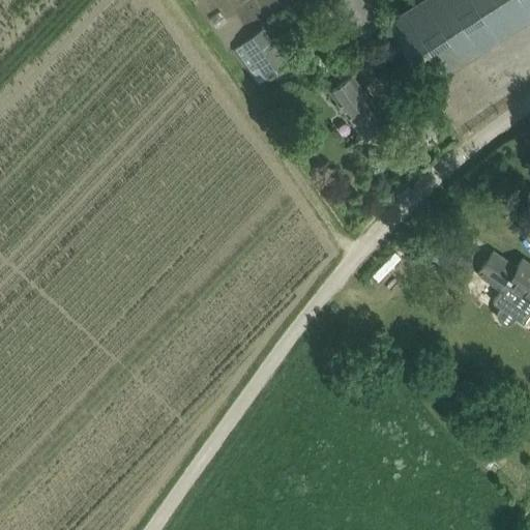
[(331,0),(359,39),(383,23),(366,0),(331,0)]
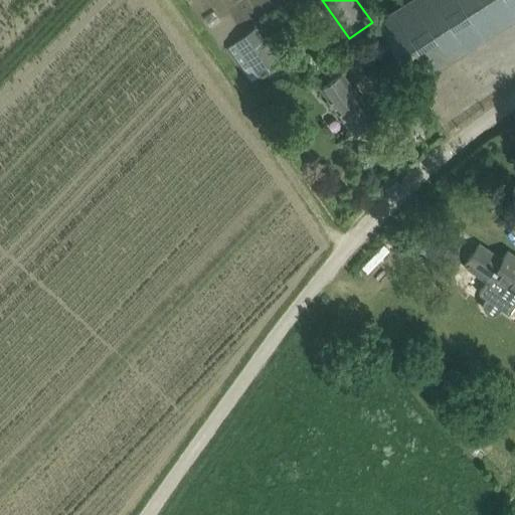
[(514,0),(414,0),(378,24),(413,78),(514,12),(514,0)]
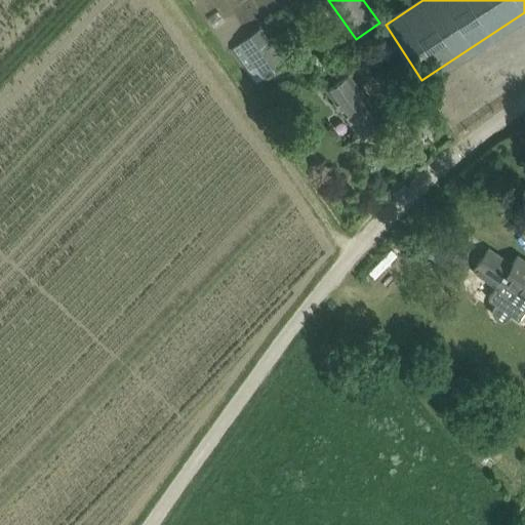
[(231,50),(239,63),(254,84),(286,62),(263,28),(231,50)]
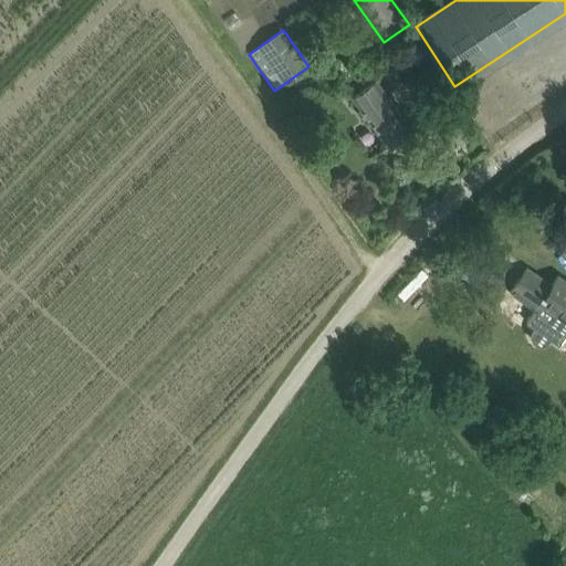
[(352,95),(387,144),(411,127),(376,79),(352,95)]
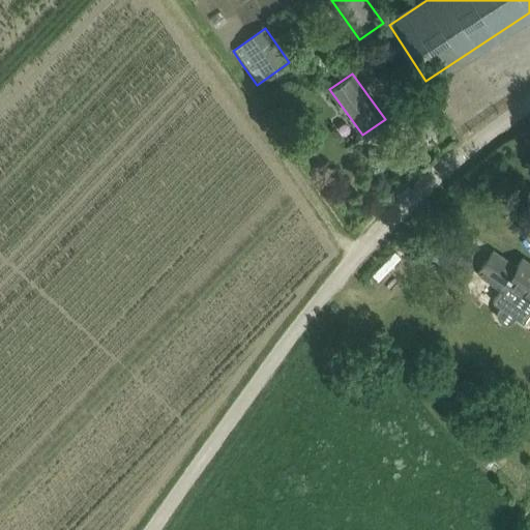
[(441,262),(461,276),(469,275),(474,268),(472,261),(452,246),(441,262)]
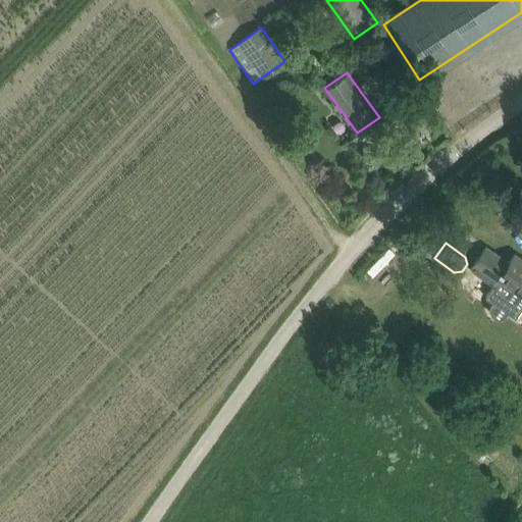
[(486,247),(471,268),(493,284),(485,297),(491,301),(489,305),(488,309),(490,313),(494,317),(500,317),(504,316),(507,311),(515,317),(521,307),(521,259),(514,254),(509,262),(486,247)]
